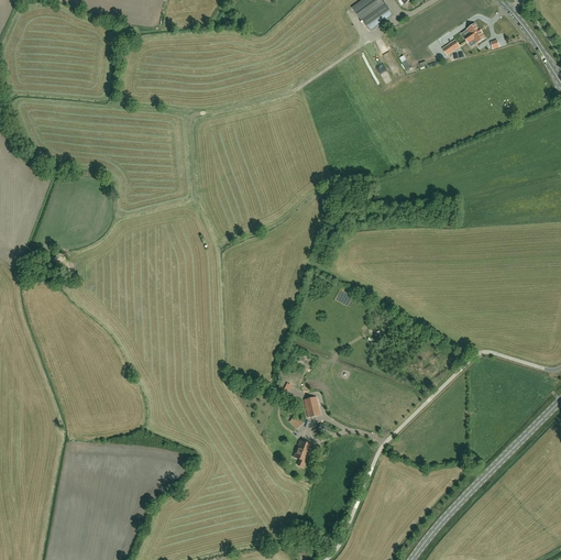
[(392,13),(382,0),(382,1),(381,0),(356,0),(350,6),(359,18),(360,17),(369,30),(392,13)]
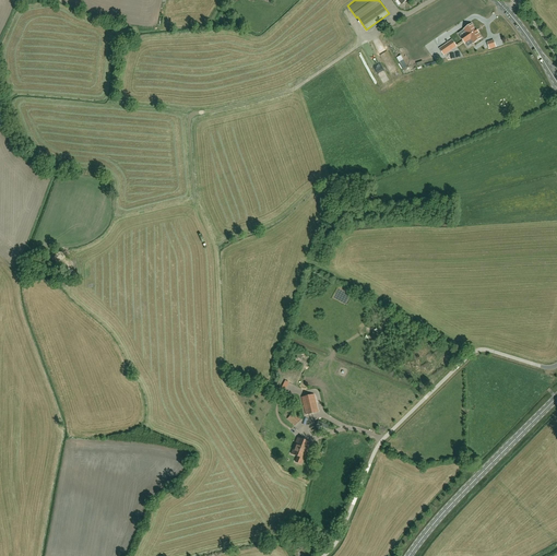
[(464,30),(459,34),(463,40),(465,44),(471,39),(472,40),(474,38),(476,37),(480,35),(473,25),(470,21),(462,26),(464,30)]
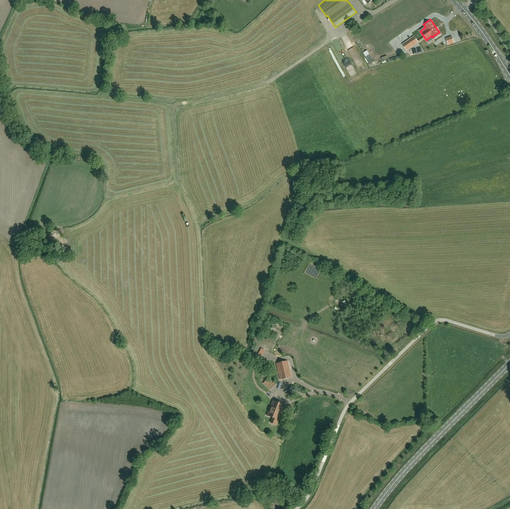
[(416,40),(412,34),(400,42),(404,48),(416,40)]
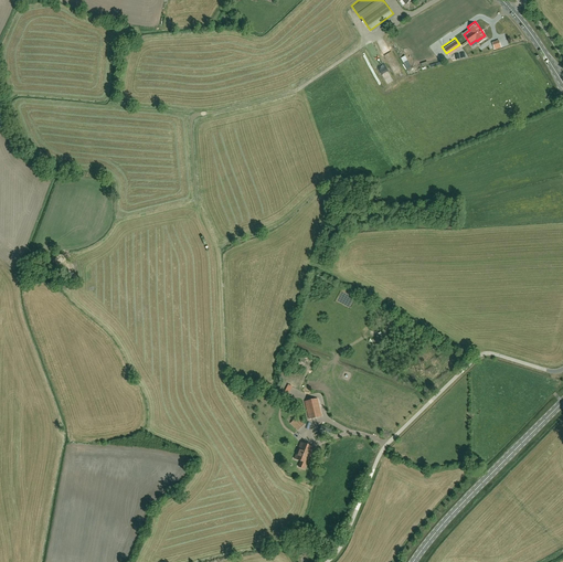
[(307,416),(319,413),(315,395),(303,399),(307,416)]
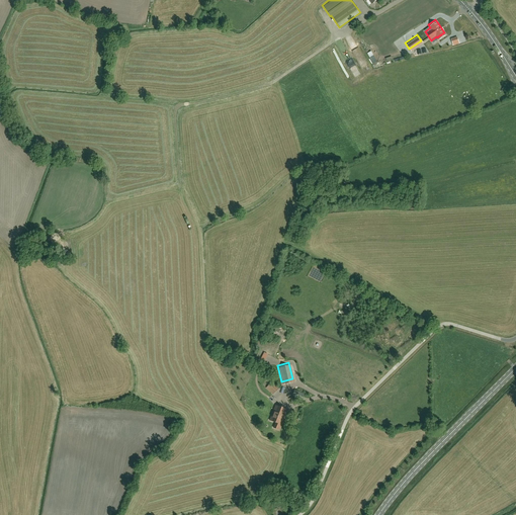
[(269,379),(264,385),(271,392),(276,385),(269,379)]
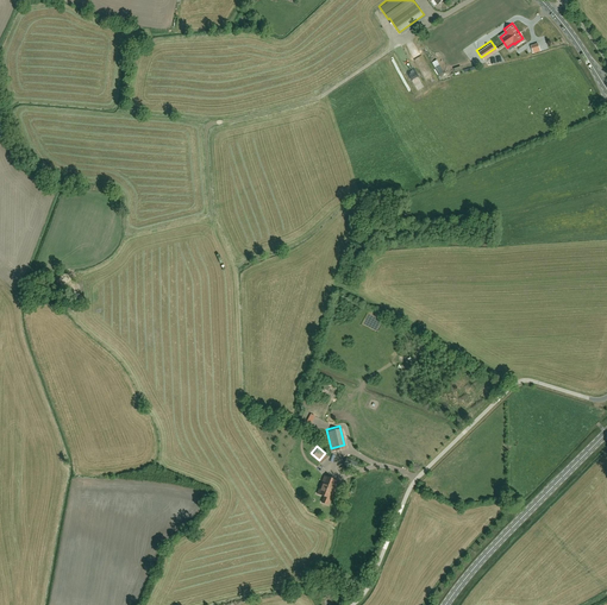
[(348,465),(351,458),(344,455),(342,461),(348,465)]
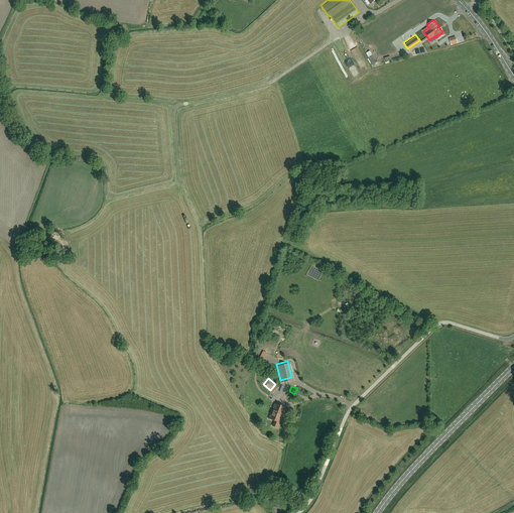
[(283,405),(279,404),(278,405),(276,404),(276,403),(272,401),(271,404),(274,406),(272,410),(269,409),(266,415),(272,418),(270,423),(276,425),(283,405)]
